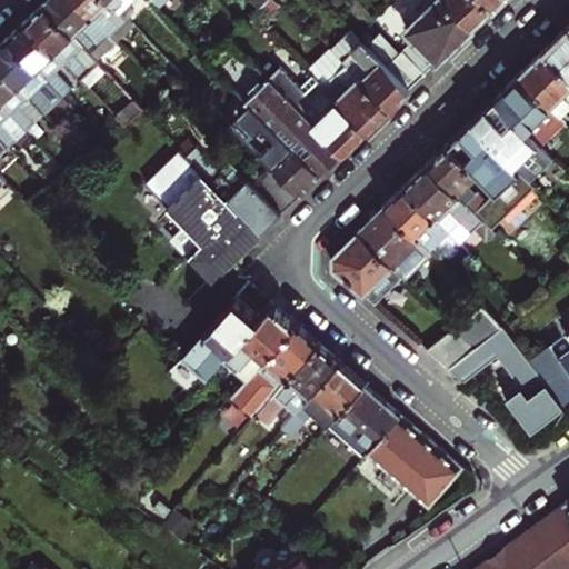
[(110,36),(76,0),(48,0),(45,3),(92,53),(110,36)]
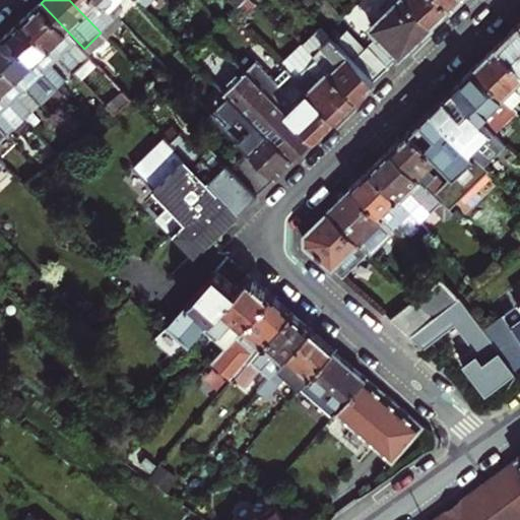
[(69,0),(101,33),(117,17),(99,0),(69,0)]
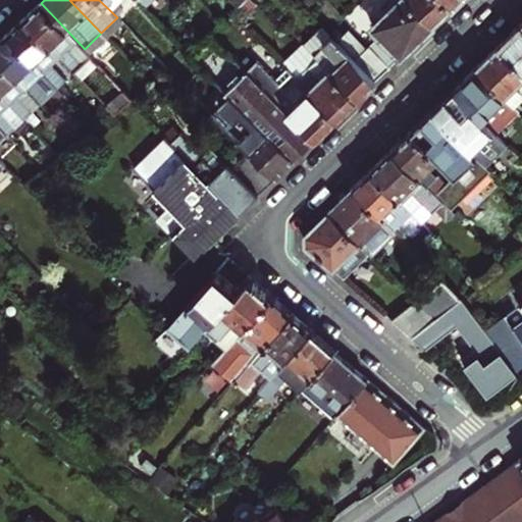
[(137,0),(136,0),(99,0),(117,17),(165,66),(179,53),(186,59),(190,55),(137,0)]
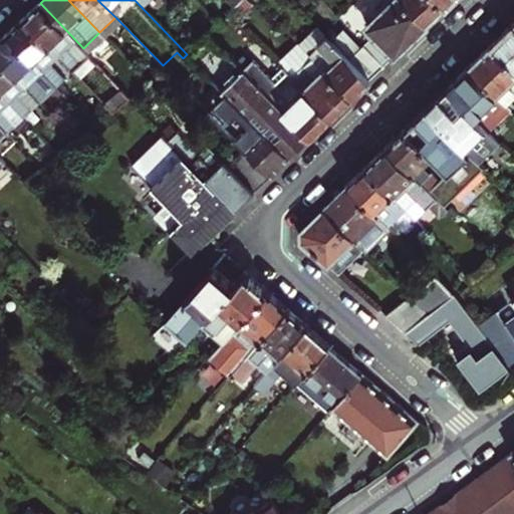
[(428,26),(402,0),(397,0),(366,28),(374,37),(364,47),(383,67),(406,47),(428,26)]
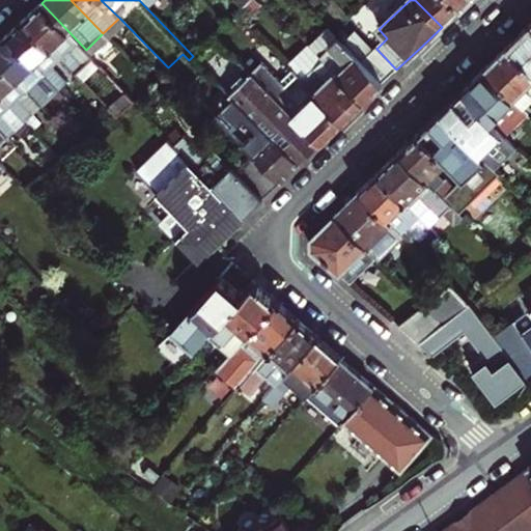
[(460,9),(450,0),(415,0),(442,27),(450,19),(460,9)]
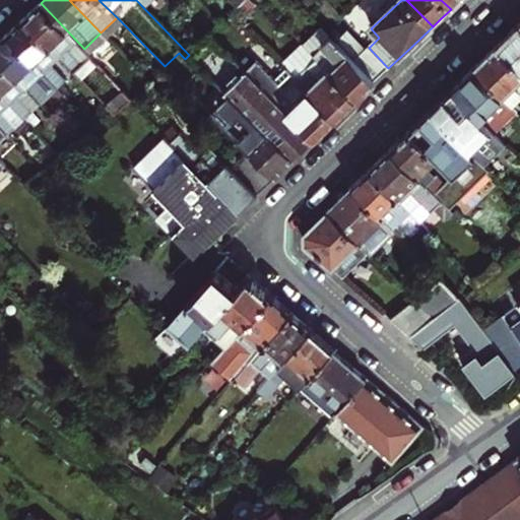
[(441,0),(451,9),(459,0),(441,0)]
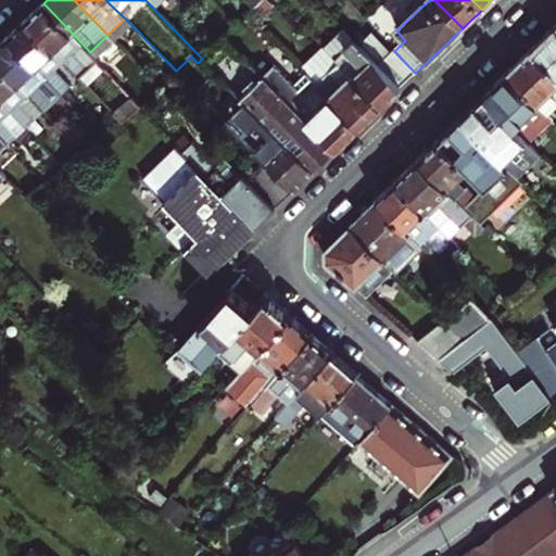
[(90,52),(43,3),(36,11),(26,21),(72,70),(90,52)]
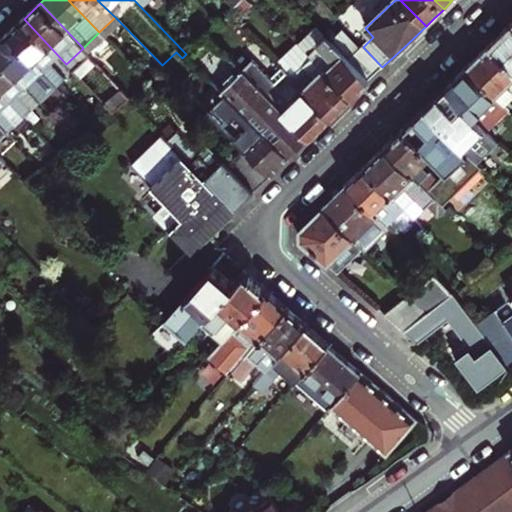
[(66,64),(24,19),(18,24),(8,33),(50,78),(66,64)]
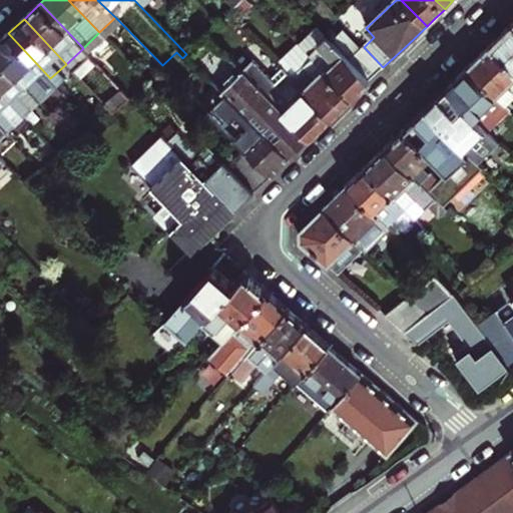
[(216,35),(223,43),(237,30),(229,22),(216,35)]
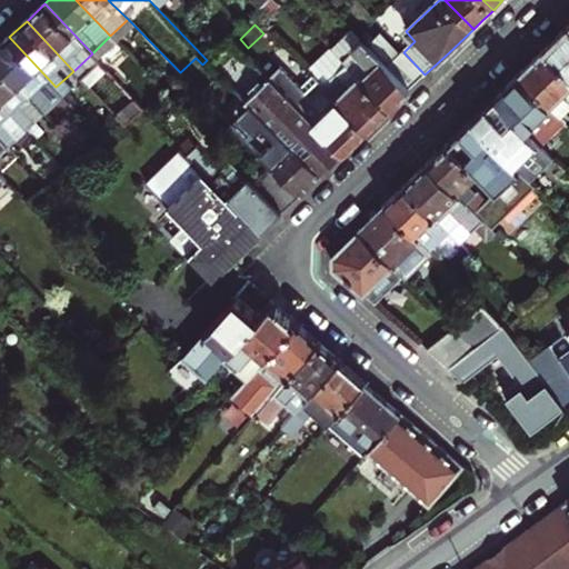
[(408,91),(386,68),(350,30),(329,50),(388,111),(399,100),(408,91)]
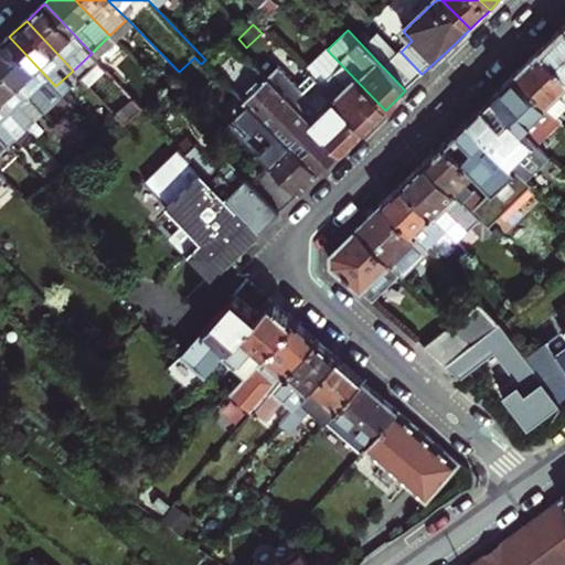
[(564,30),(554,40),(541,52),(564,77),(564,30)]
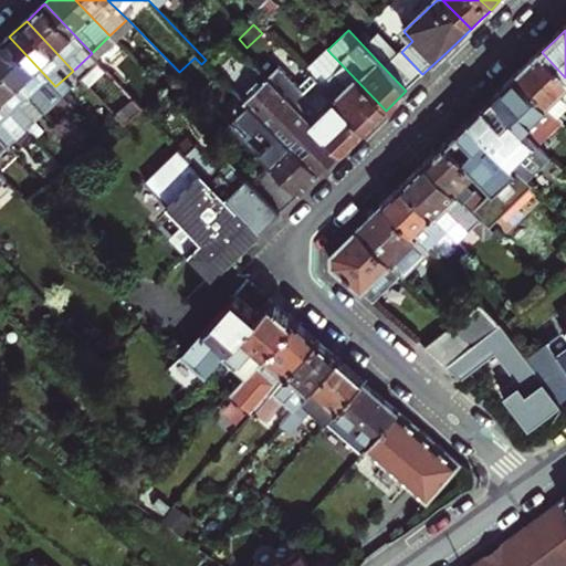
[(0,44),(0,64),(21,86),(37,104),(55,86),(9,37),(0,44)]
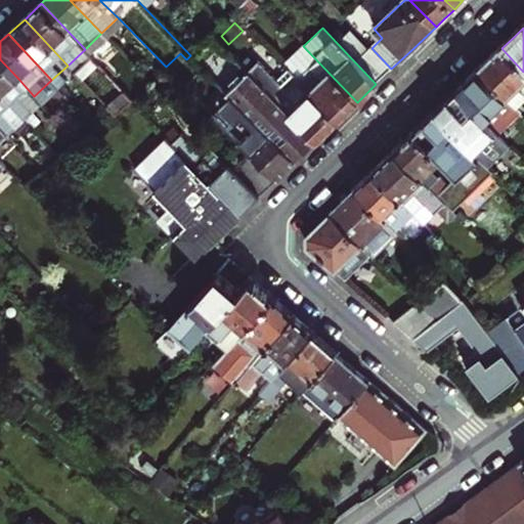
[(357,102),(303,46),(284,64),(299,80),(338,121),(348,111),(357,102)]
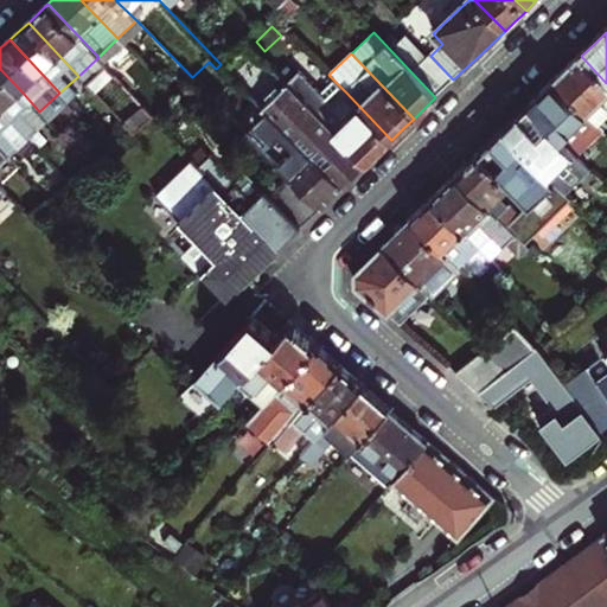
[(453,80),(430,56),(411,72),(435,97),(445,89),(453,80)]
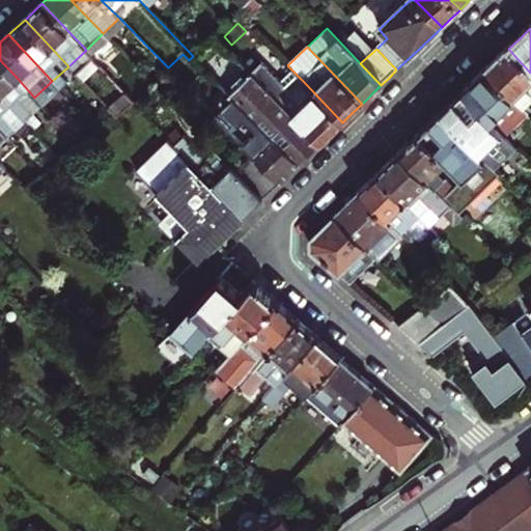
[(530,84),(530,73),(508,49),(497,60),(485,71),(514,101),(530,84)]
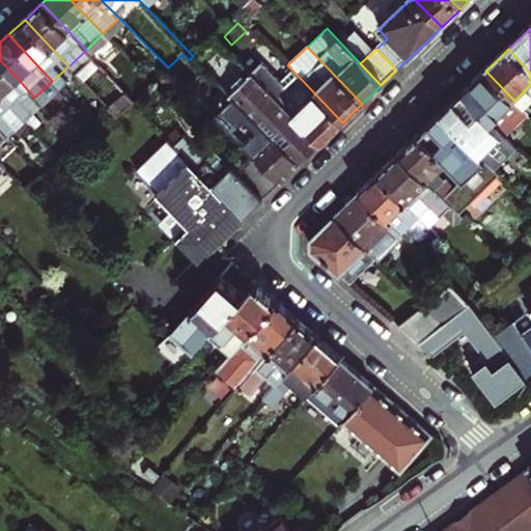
[(342,122),(303,81),(290,93),(253,56),(242,64),(246,68),(318,144),(331,133),(342,122)]
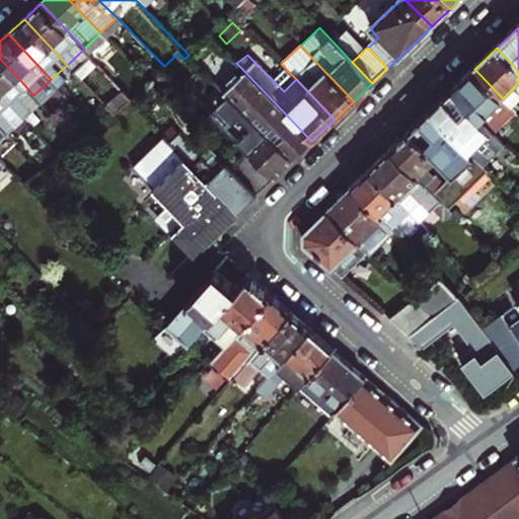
[(0,91),(3,95),(16,109),(25,101),(12,86),(19,79),(0,59),(0,91)]
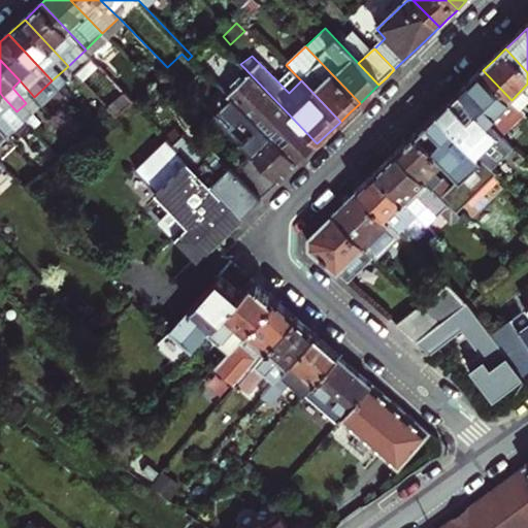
[(222,90),(224,92),(295,165),(304,156),(317,143),(244,68),(222,90)]
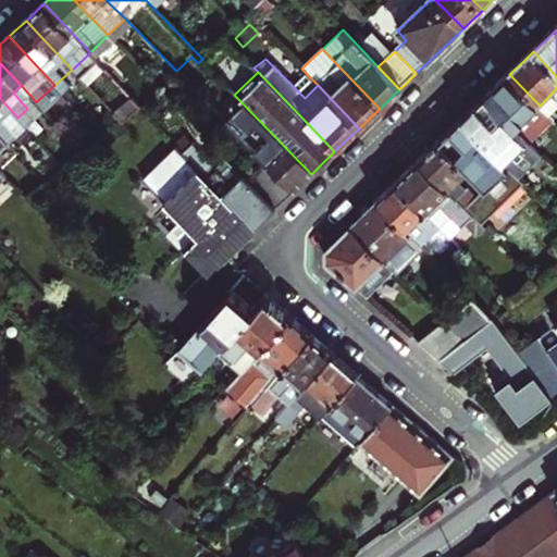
[(487,96),(533,144),(556,122),(540,106),(509,74),(496,87),(487,96)]
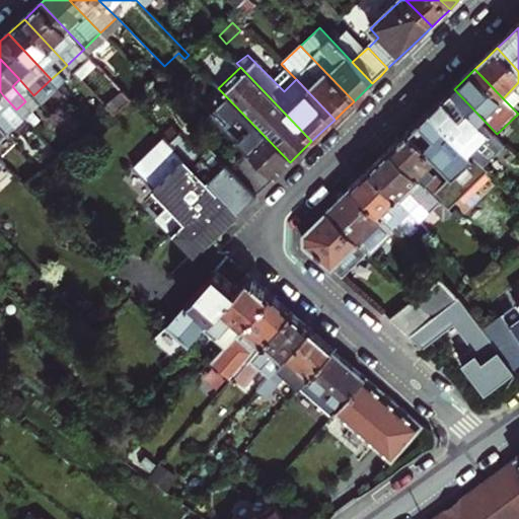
[(441,101),(430,112),(484,166),(506,145),(497,134),(454,89),(441,101)]
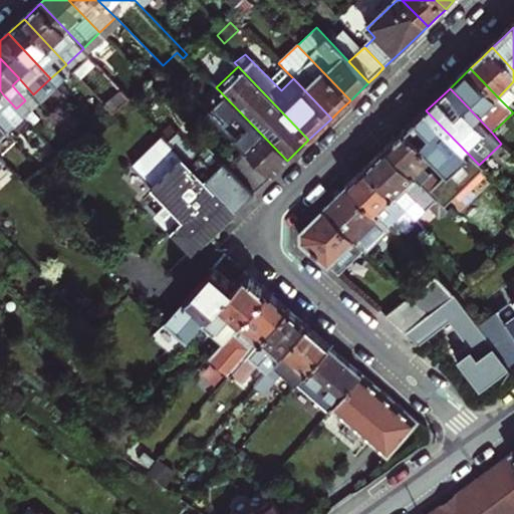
[(218,89),(201,106),(245,153),(269,178),(278,169),(287,161),(218,89)]
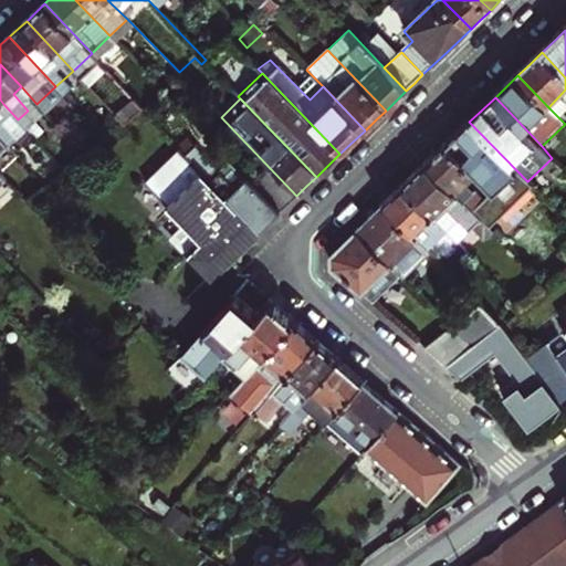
[(0,106),(3,104),(0,100),(0,136),(9,128),(0,116),(0,106)]
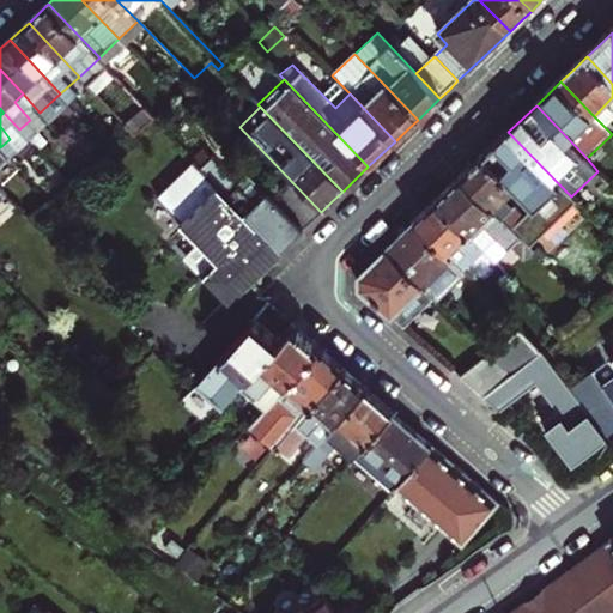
[(187,159),(157,127),(121,163),(181,223),(165,238),(229,302),(244,285),(255,275),(278,253),(198,170),(187,159)]
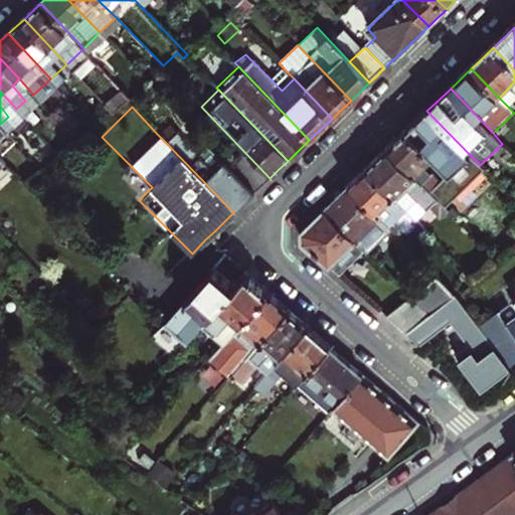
[(405,132),(432,159),(448,175),(463,191),(485,170),(480,165),(426,111),(416,121),(405,132)]
